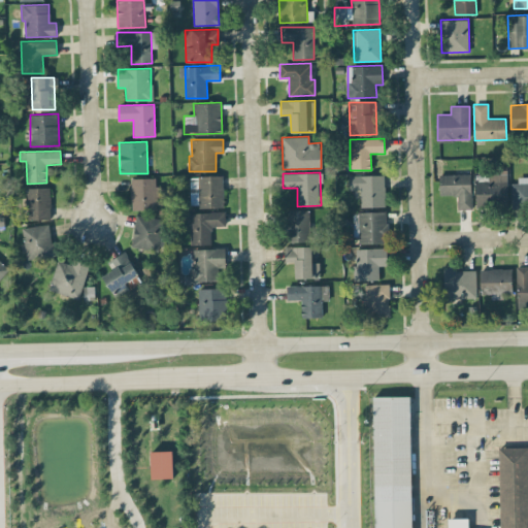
[(361,206),(385,206),(384,174),(349,175),(350,190),(355,190),(355,198),(361,197),(361,206)]
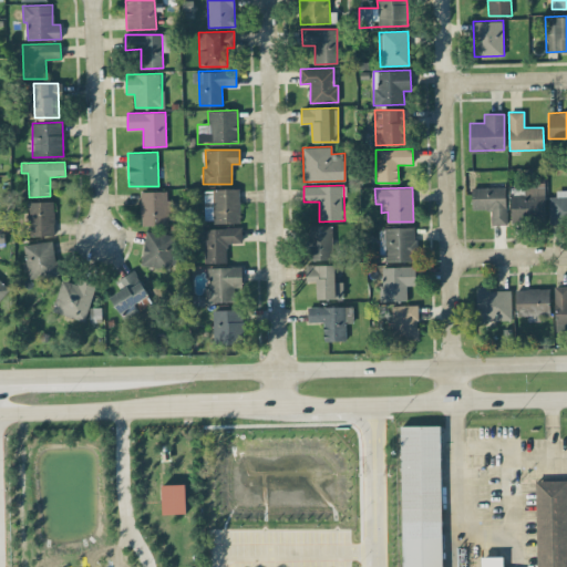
[(472,187),(472,210),(491,210),(492,225),(506,224),(506,187),(472,187)]
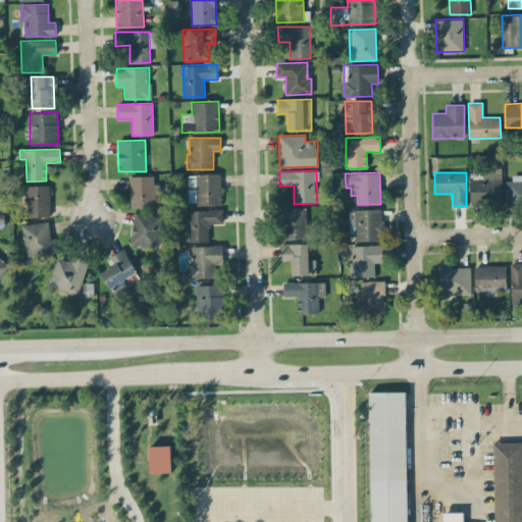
[(502,172),(470,172),(471,205),(502,204),(502,172)]
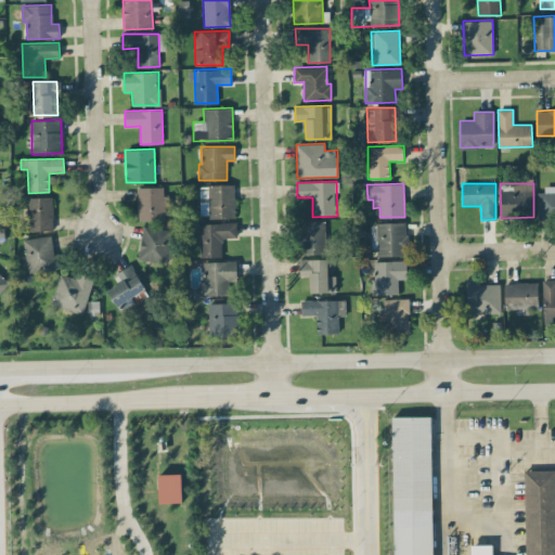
[(199,185),(201,218),(234,217),(234,184),(199,185)]
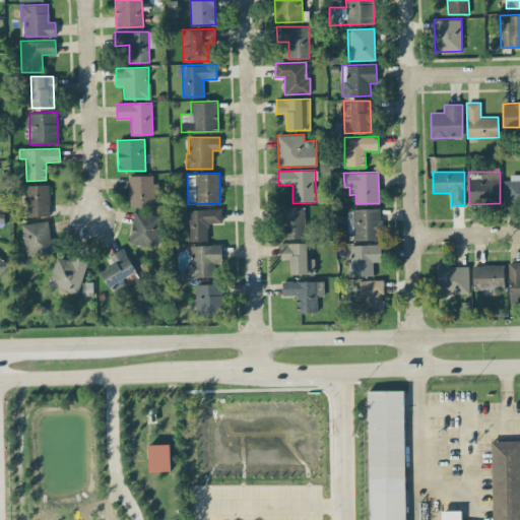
[(129,176),(130,207),(157,206),(157,183),(153,183),(152,175),(129,176)]
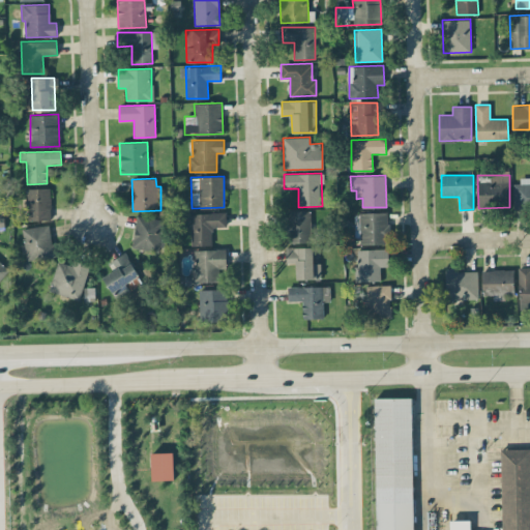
[(529,179),(513,179),(513,207),(529,206),(529,179)]
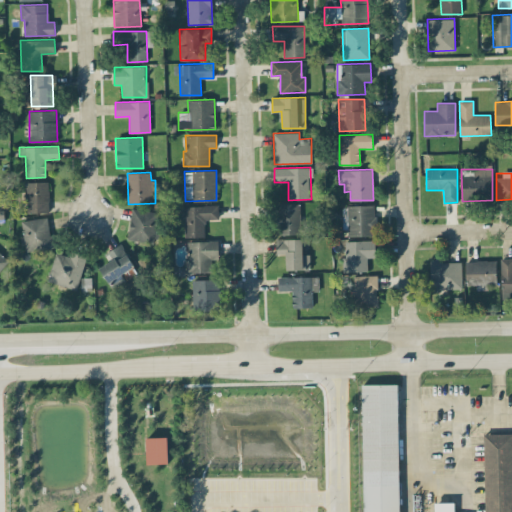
[(48,212),(48,181),(24,182),(25,213),(48,212)]
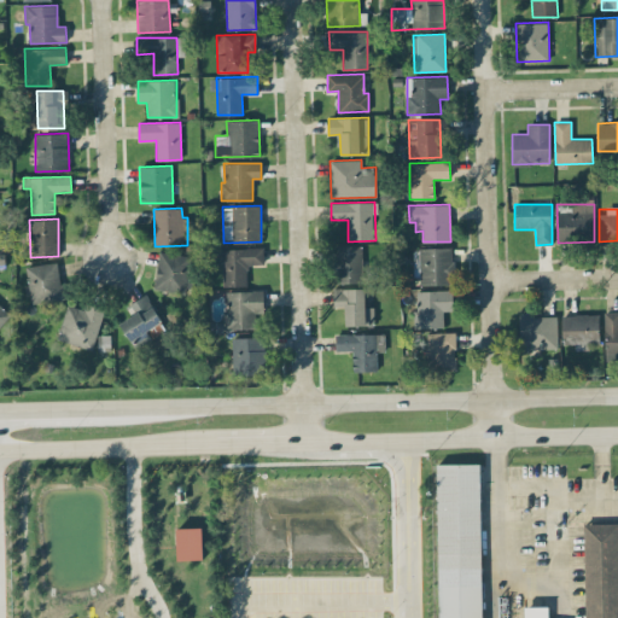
[(362,283),(361,245),(333,246),(334,284),(362,283)]
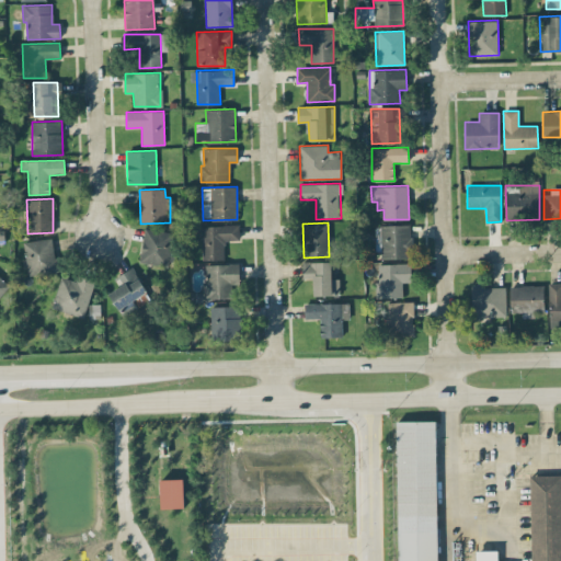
[(202,260),(225,259),(224,240),(239,240),(238,225),(202,226),(202,260)]
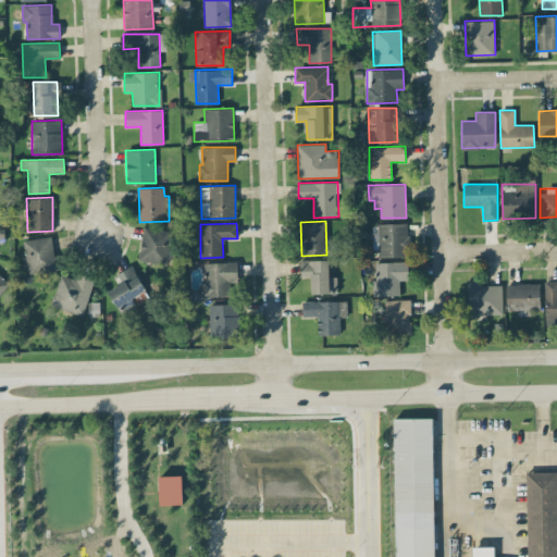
[(374,257),(408,257),(407,223),(373,224),(374,257)]
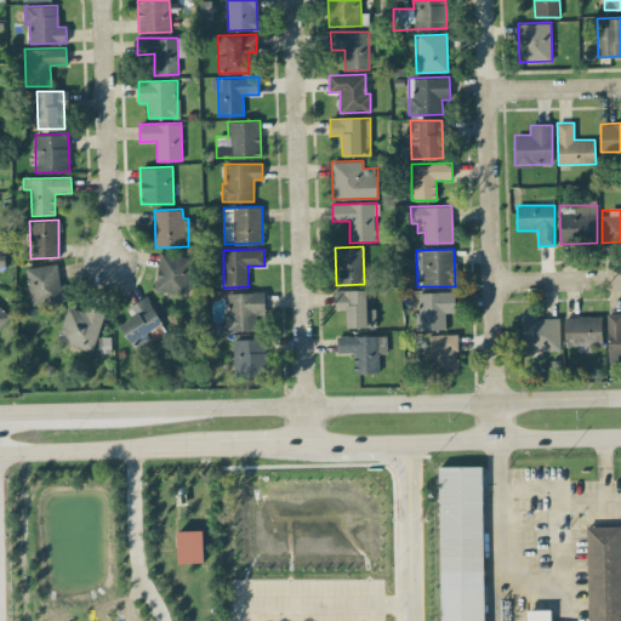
[(155,291),(191,295),(194,256),(159,252),(155,291)]
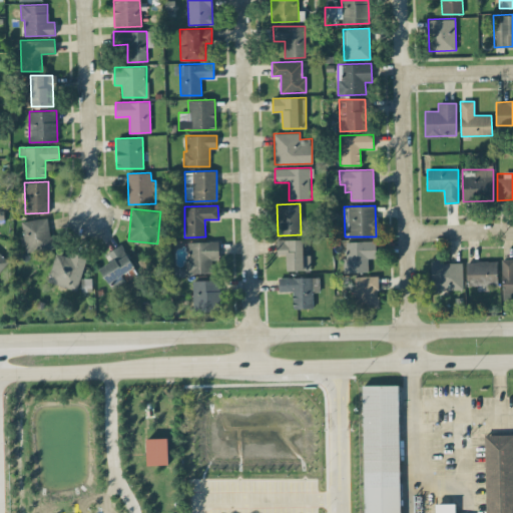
[(21,220),(25,251),(52,249),(48,217),(21,220)]
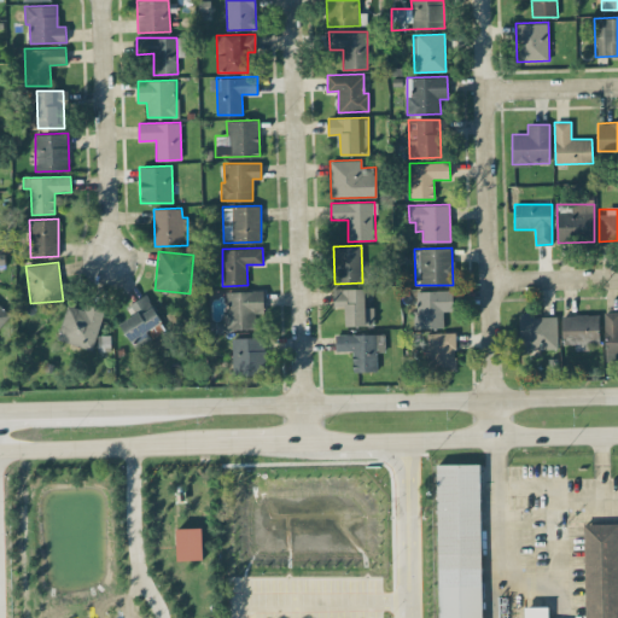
[(373,308),(365,308),(365,289),(333,289),(333,307),(344,307),(345,326),(373,326),(373,308)]
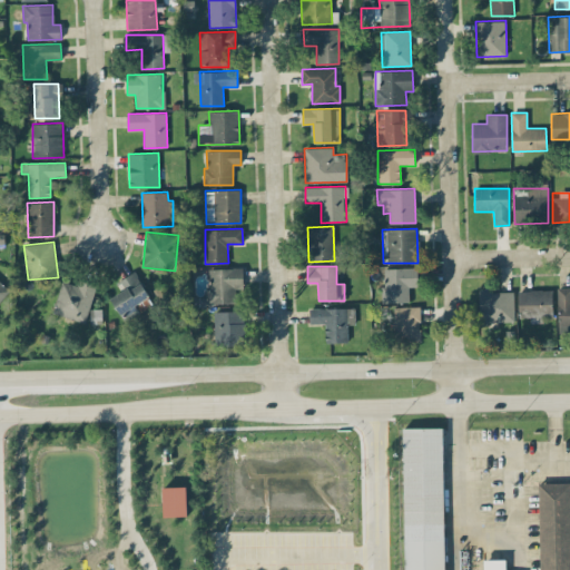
[(236,303),(236,292),(243,292),(243,267),(207,268),(208,304),(236,303)]
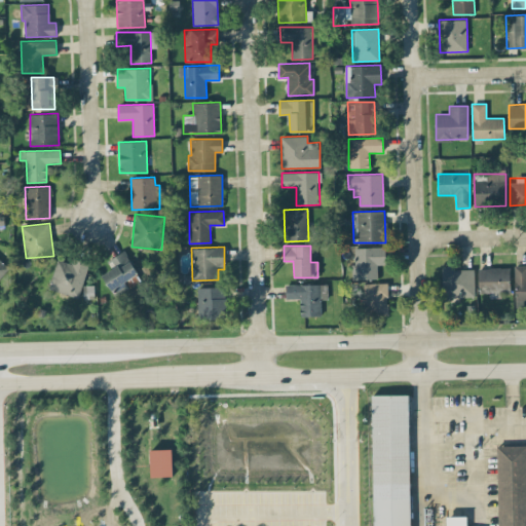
[(353,278),(377,278),(377,264),(386,264),(385,247),(352,248),(353,278)]
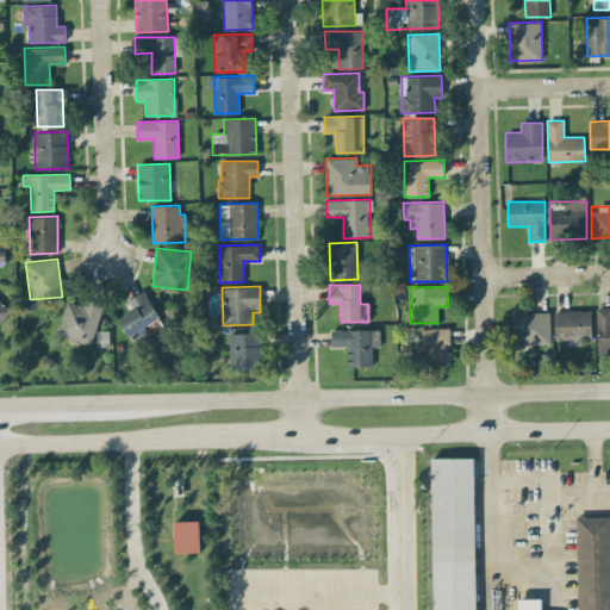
[(124,302),(130,312),(118,318),(132,343),(149,335),(143,325),(159,317),(144,291),(124,302)]
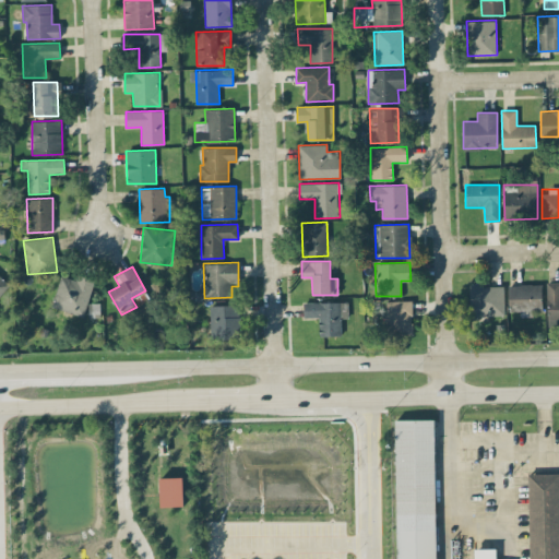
[(51,307),(83,317),(94,280),(76,274),(74,280),(61,275),(51,307)]
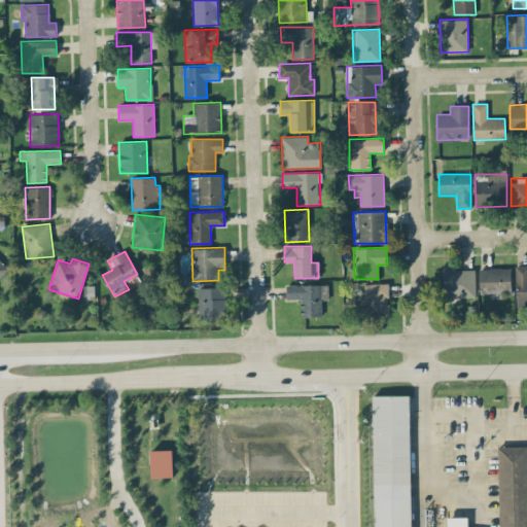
[(0,278),(9,269),(0,259),(0,278)]
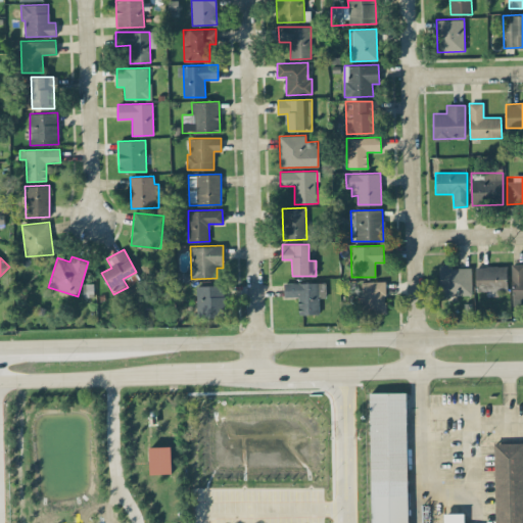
[(522,263),(512,264),(512,299),(522,298),(522,263)]
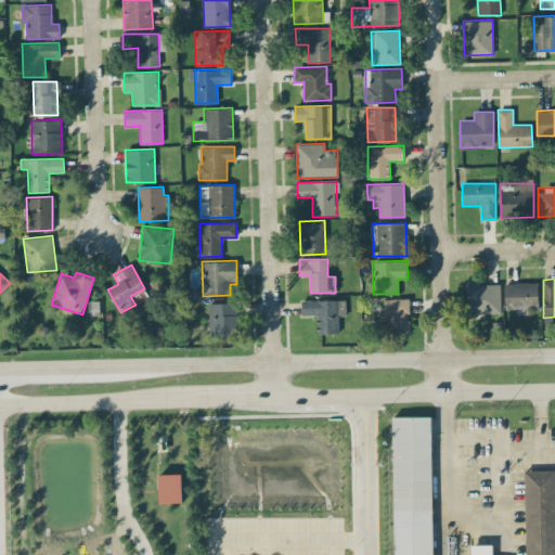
[(504,283),(505,309),(516,309),(516,313),(527,313),(526,309),(538,308),(538,282),(504,283)]
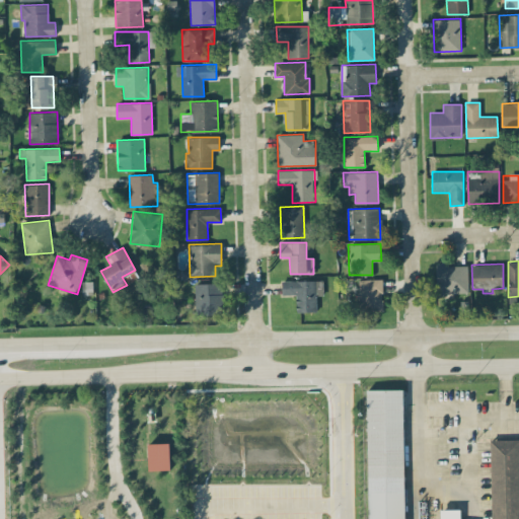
[(468,293),(467,265),(436,266),(436,293),(468,293)]
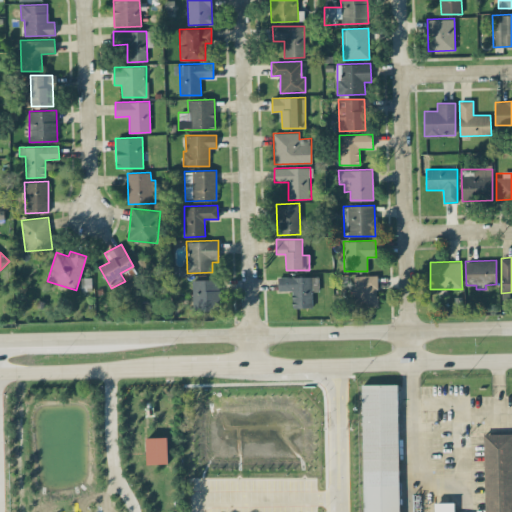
[(174,276),(185,275),(184,267),(174,267),(174,276)]
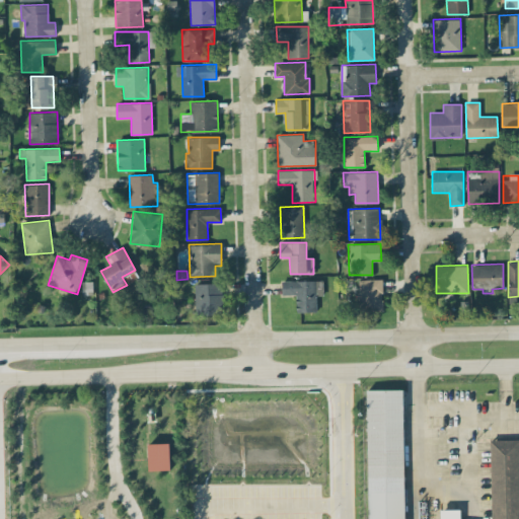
[(360,311),(383,310),(382,279),(358,280),(360,311)]
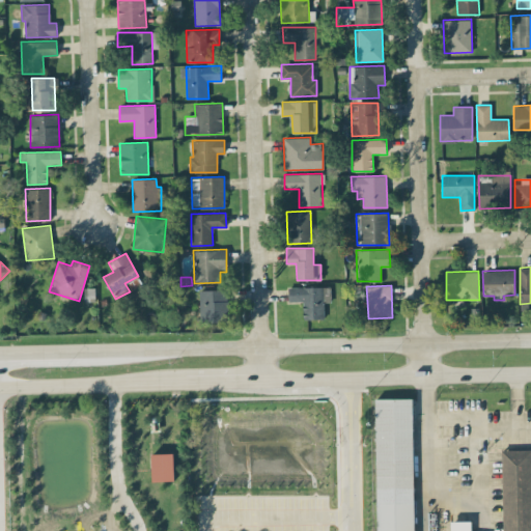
[(330,286),(288,287),(288,302),(303,301),(303,319),(324,318),(324,302),(330,302),(330,286)]
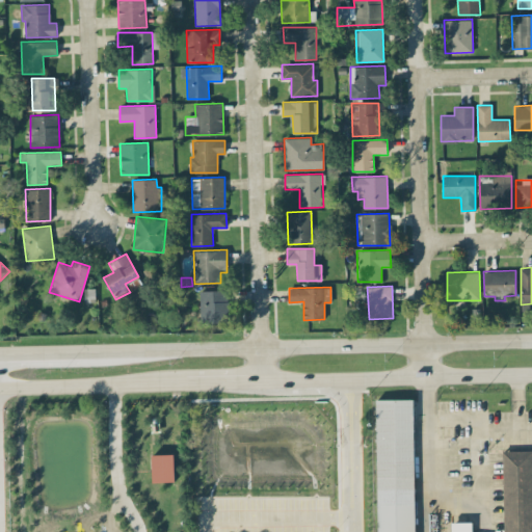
[(200,291),(200,322),(228,322),(228,290),(200,291)]
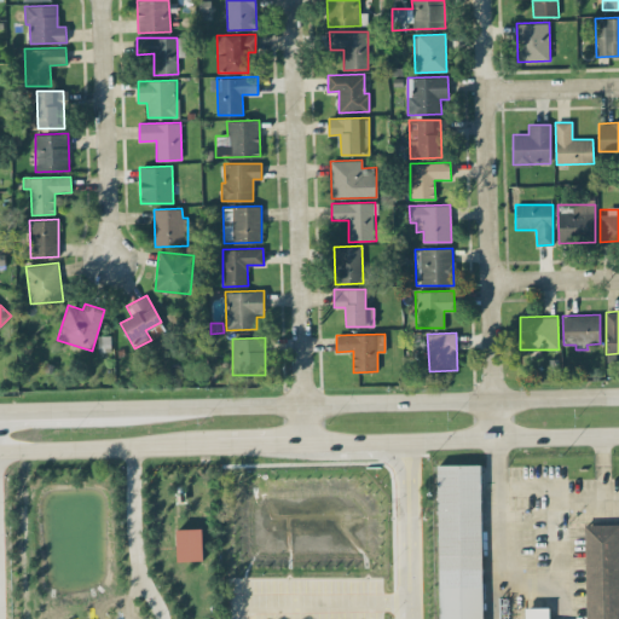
[(549,618),(550,607),(525,607),(525,618),(481,618),(481,464),(438,464),(439,618),(549,618)]
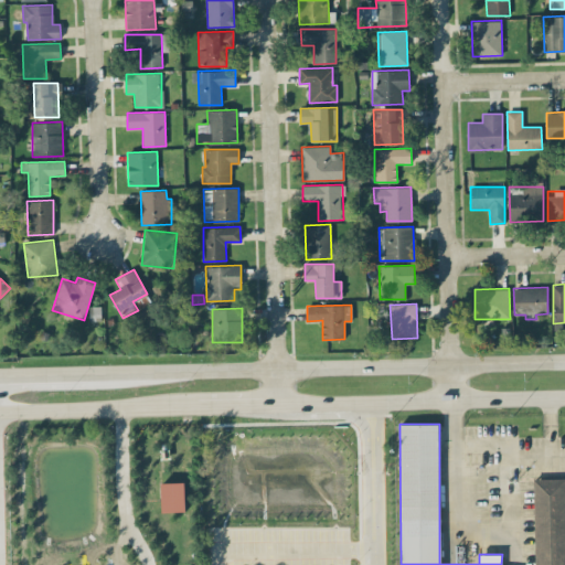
[(564,564),(564,478),(533,479),(534,564),(564,564)]
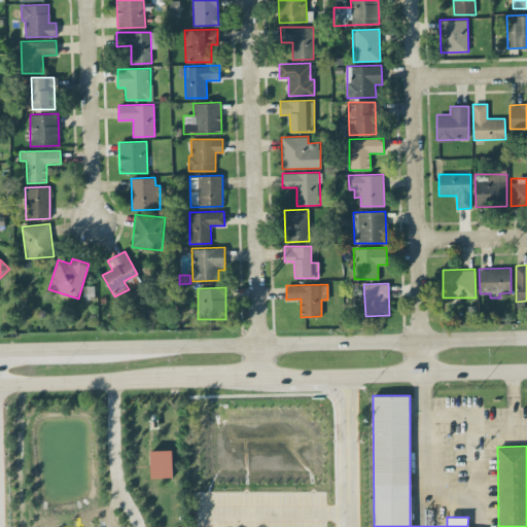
[(172,450),(150,450),(150,478),(172,477),(172,450)]
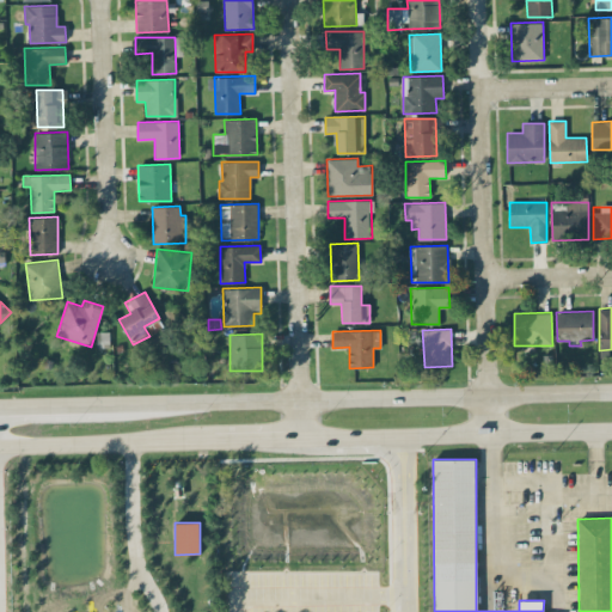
All buildings are outlined.
